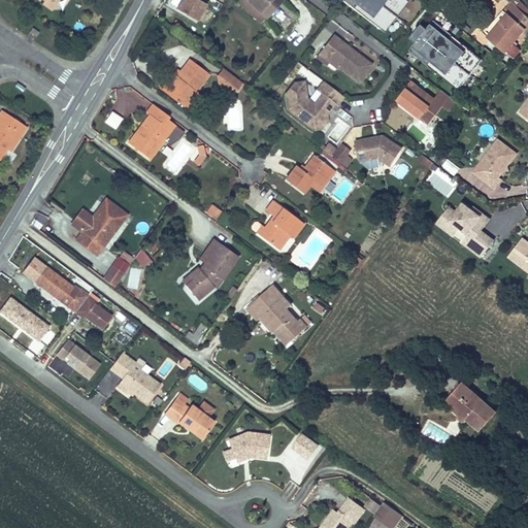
[(54,6),(43,0),(42,3),(52,9),(54,6)]
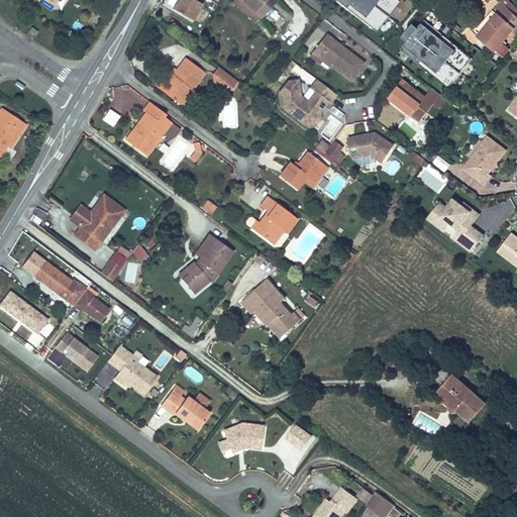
[(195,0),(179,0),(174,9),(193,20),(202,4),(195,0)]
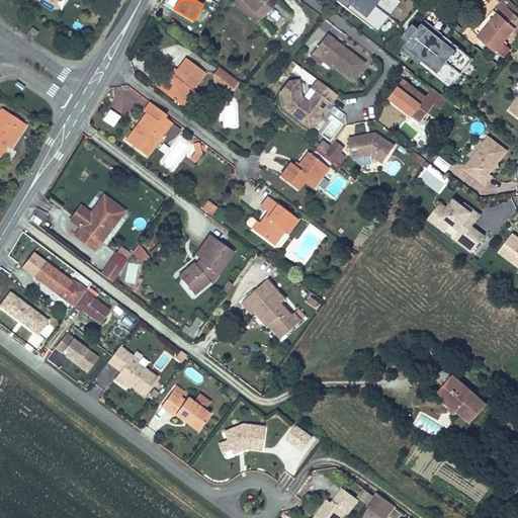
[(232,0),(232,1),(255,21),(264,12),(270,6),(274,0),(232,0)]
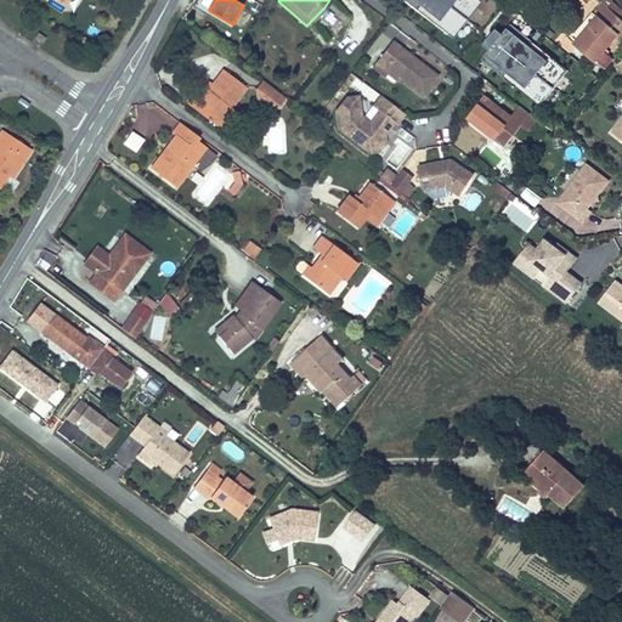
[(478,0),(403,0),(451,37),(478,0)]
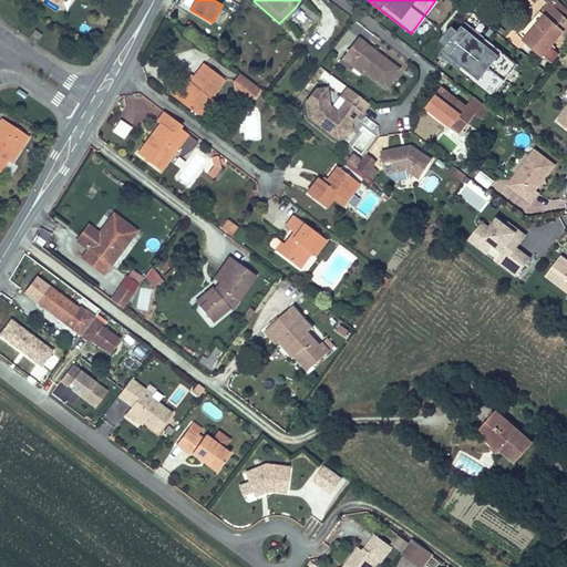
[(549,1),(519,37),(526,42),(555,7),(554,6),(549,1)]
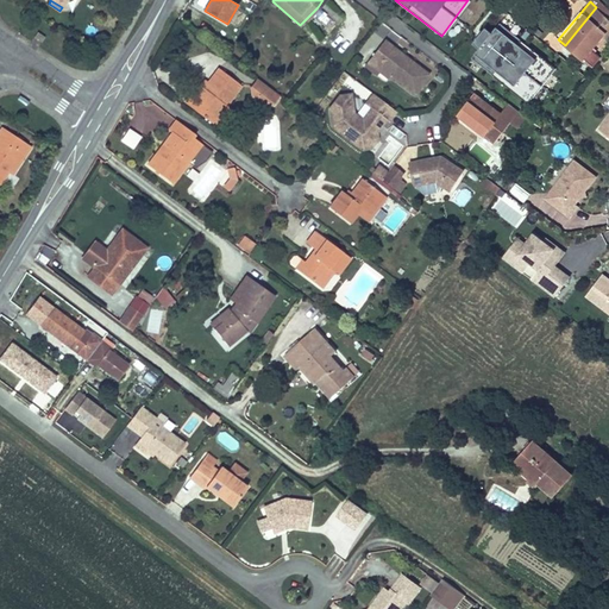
[(608,10),(598,1),(595,6),(596,7),(608,19),(608,10)]
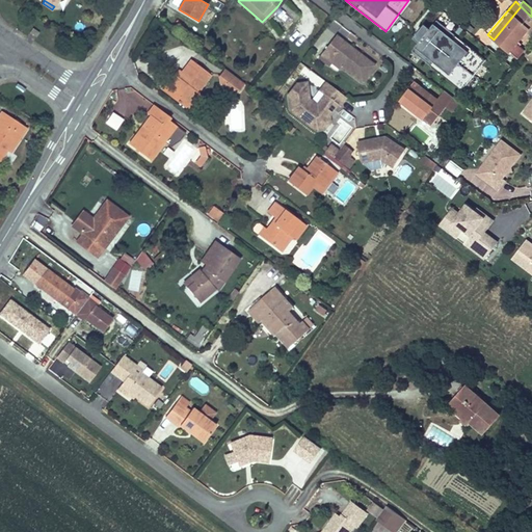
[(277,6),(271,12),(288,27),(293,20),(277,6)]
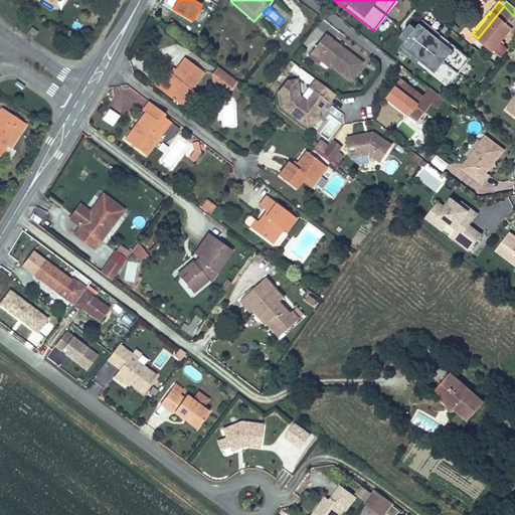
[(514,16),(504,6),(478,38),(501,57),(508,48),(501,42),(510,30),(514,34),(514,16)]
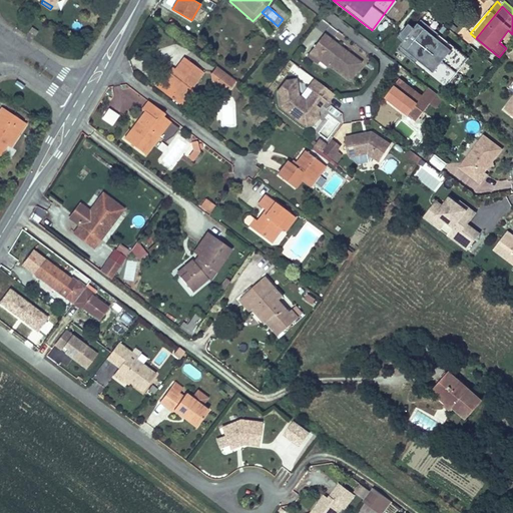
[(467,57),(420,19),(414,26),(403,40),(397,47),(444,85),(467,57)]
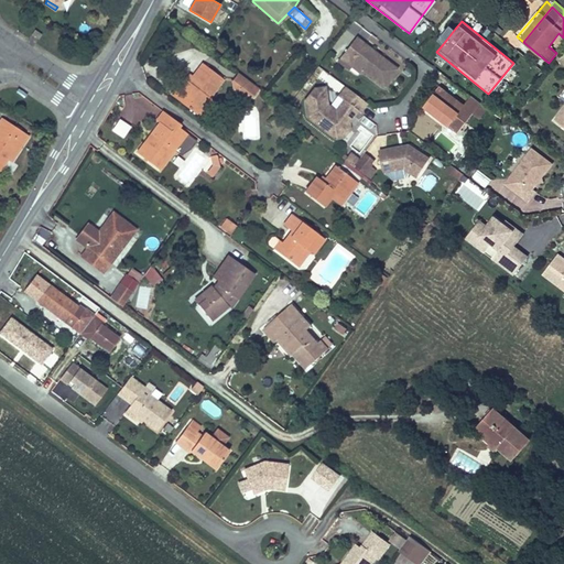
[(436,39),(443,44),(455,29),(448,23),(436,39)]
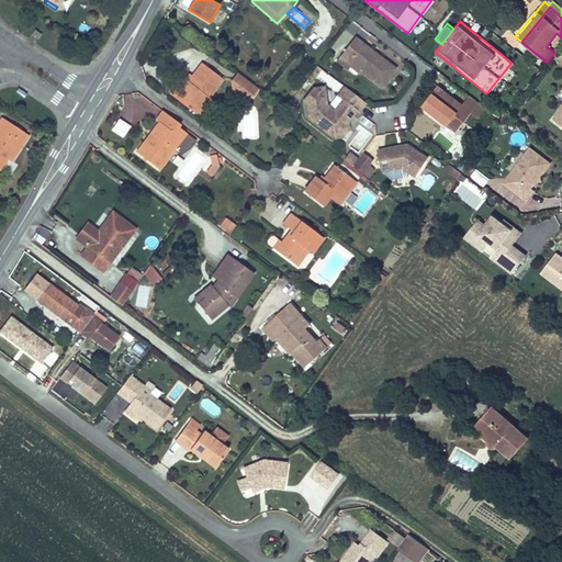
[(34,30),(31,34),(38,38),(41,35),(34,30)]
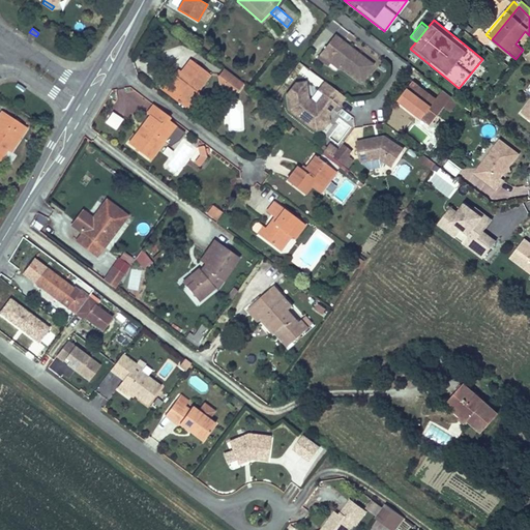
[(334,34),(332,37),(340,43),(342,40),(334,34)]
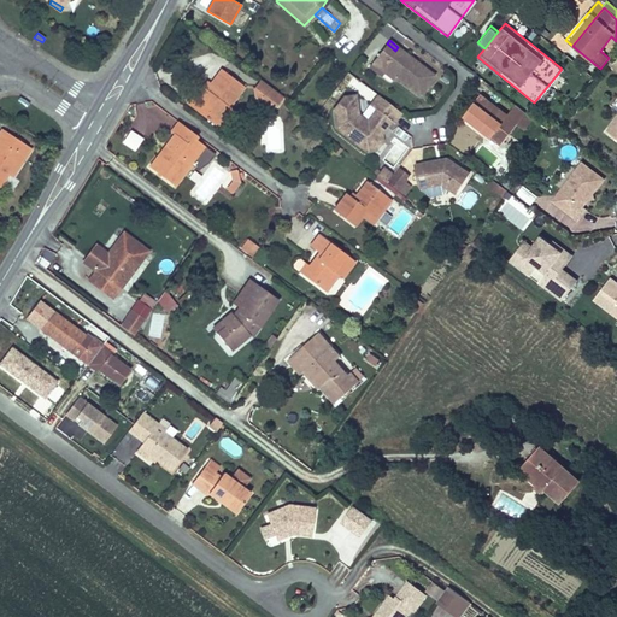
[(387,43),(375,59),(383,65),(383,71),(392,78),(398,77),(419,94),(434,75),(415,60),(413,63),(409,59),(410,57),(398,47),(395,51),(387,43)]
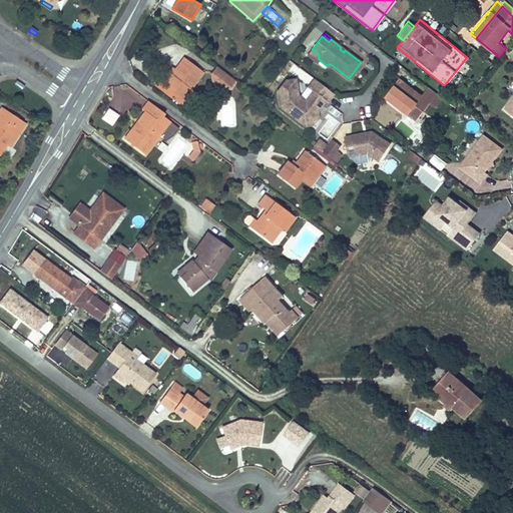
[(312,49),(310,52),(319,59),(319,54),(312,49)]
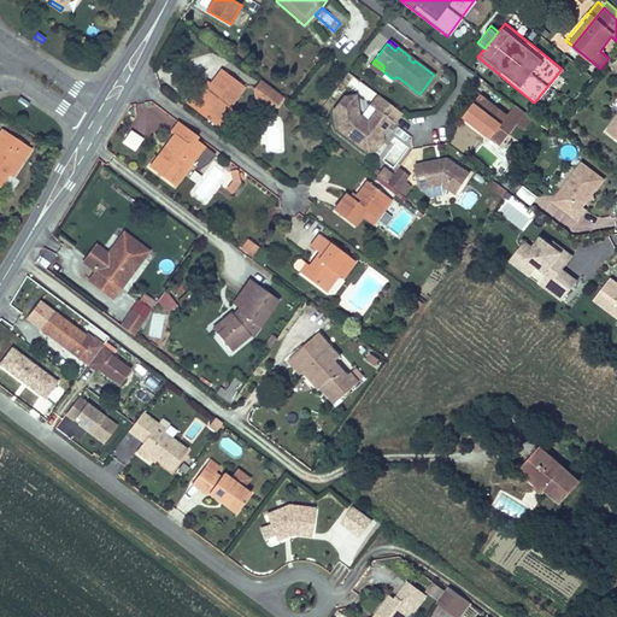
[(228,106),(244,87),(221,70),(210,84),(206,89),(203,87),(194,98),(192,95),(186,104),(213,124),(221,130),(231,116),(230,109),(228,106)]
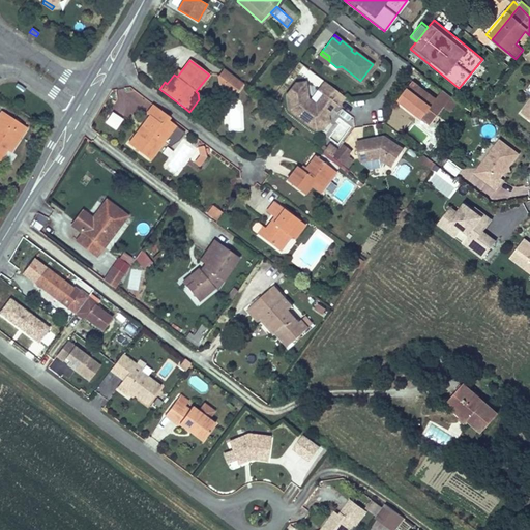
[(242,86),(222,70),(216,78),(216,83),(223,83),(230,88),(231,94),(236,93),(242,86)]
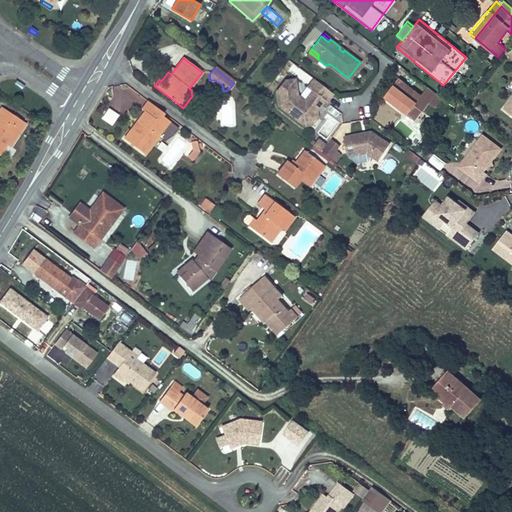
[(279,105),(303,124),(315,109),(323,99),(326,102),(333,93),(314,79),(307,88),(312,91),(304,101),(297,95),(295,79),(285,80),(278,90),(279,105)]
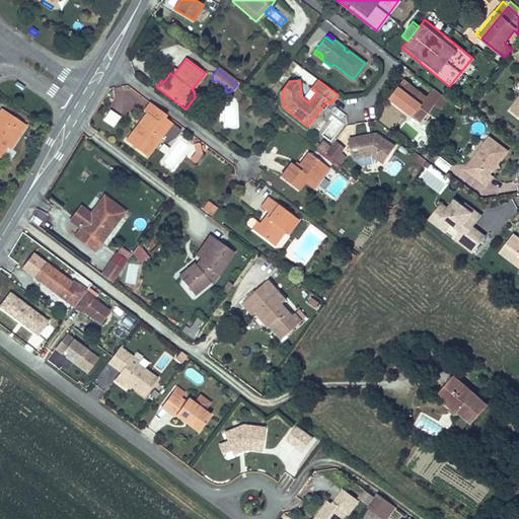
[(226,92),(225,86),(218,81),(212,81),(213,87),(221,92),(226,92)]
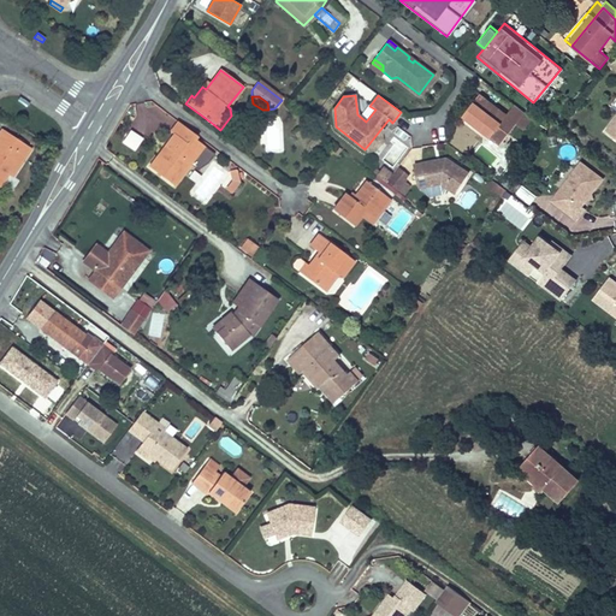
[(480,96),(465,117),(499,143),(516,124),(480,96)]
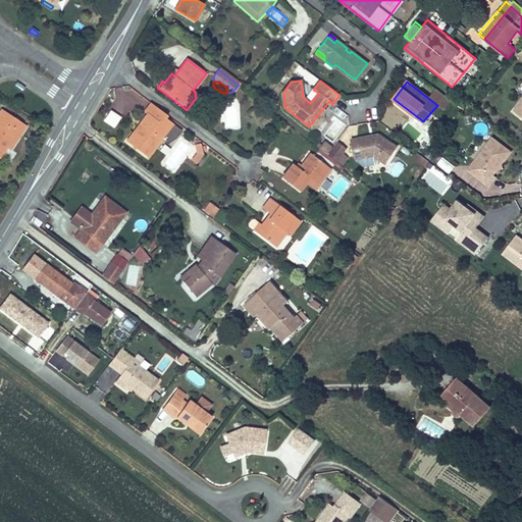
[(423,121),(394,99),(389,104),(420,127),(423,121)]
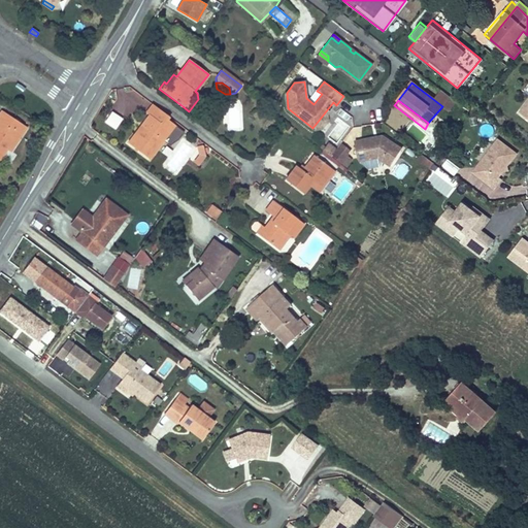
[(527,101),(519,113),(527,120),(527,101)]
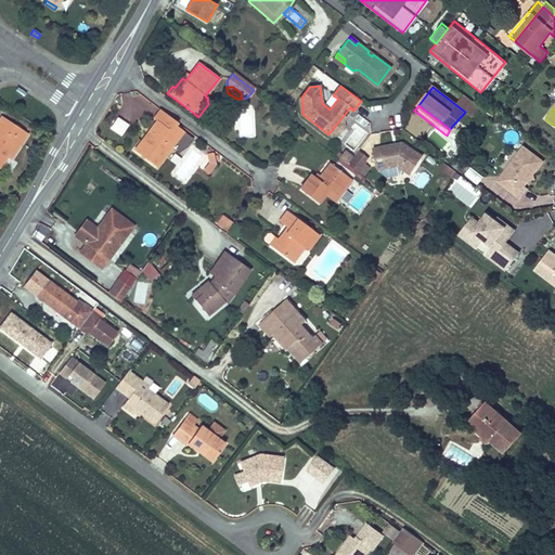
[(144,143),(141,141),(134,150),(156,166),(172,145),(177,149),(186,146),(193,139),(175,125),(177,123),(159,111),(153,119),(156,121),(149,131),(151,133),(144,143)]
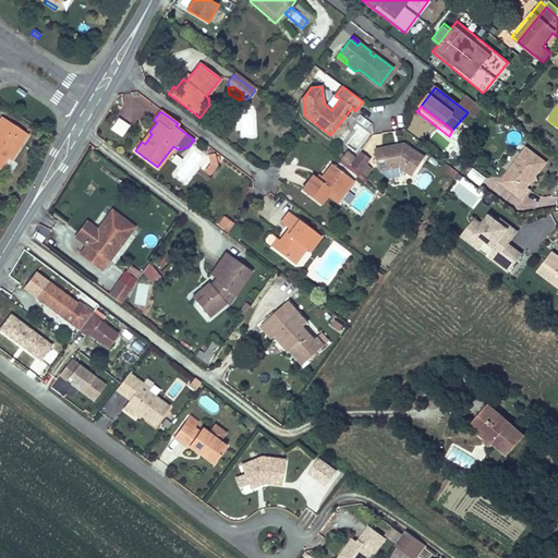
[(118,116),(110,130),(122,136),(130,123),(118,116)]
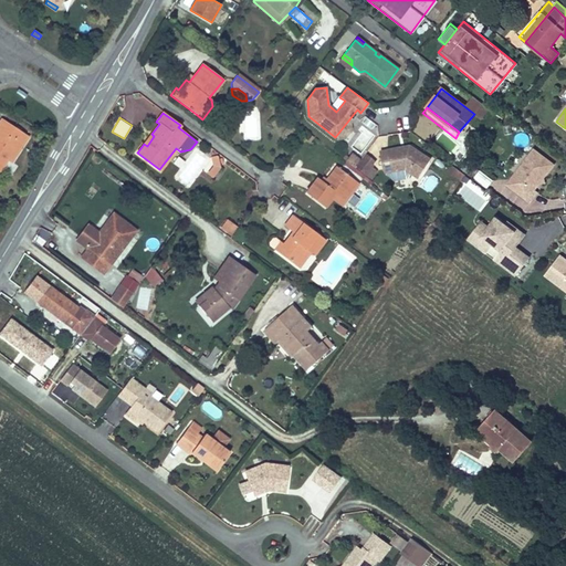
[(0,168),(7,158),(18,142),(21,144),(28,135),(1,118),(0,119),(0,168)]
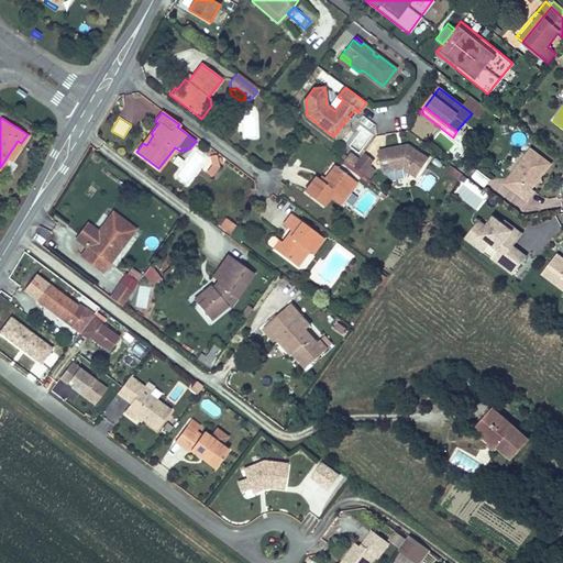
[(348,121),(346,120),(333,136),(335,138),(342,136),(349,129),(348,121)]
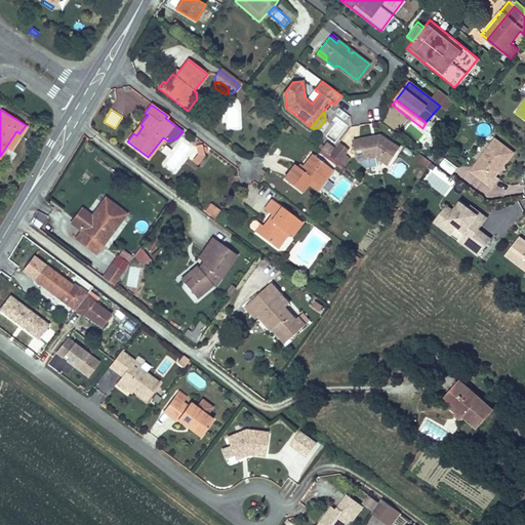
[(140,124),(133,133),(136,135),(143,126),(140,124)]
